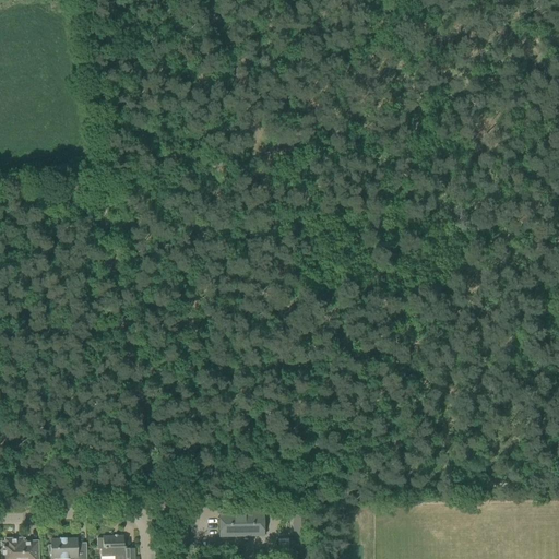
[(307,558),(307,511),(293,511),(293,537),(288,537),(288,550),(294,550),(293,558),(307,558)]
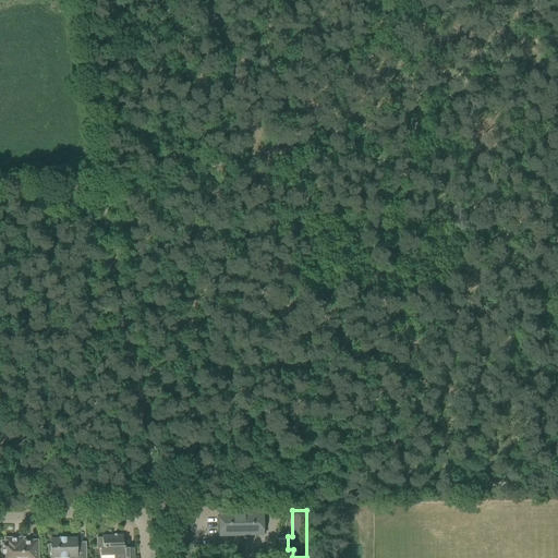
[(263,534),(263,511),(219,512),(219,535),(263,534)]
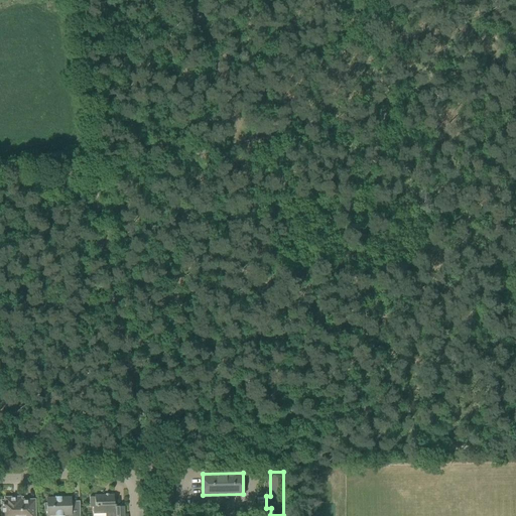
[(90,497),(90,507),(93,507),(93,514),(113,514),(112,515),(124,515),(124,507),(116,507),(116,505),(114,505),(114,495),(109,495),(109,497),(105,497),(105,495),(95,496),(95,497),(90,497)]
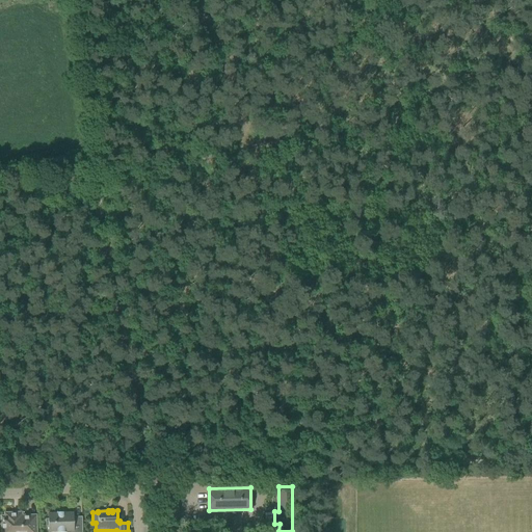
[(48,513),(48,520),(46,520),(46,526),(48,526),(48,531),(55,531),(65,531),(73,531),(72,531),(82,531),(82,527),(82,516),(73,516),(73,513),(64,513),(64,511),(56,512),(56,513),(48,513)]
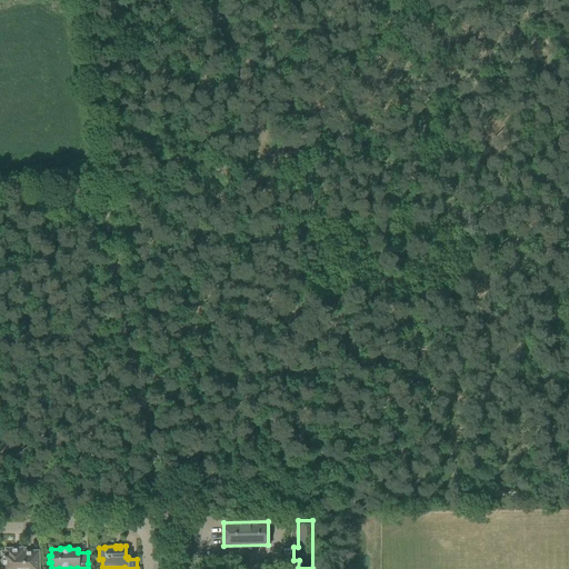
[(38,568),(38,562),(38,551),(22,552),(22,549),(5,549),(5,552),(1,552),(1,568),(38,568)]
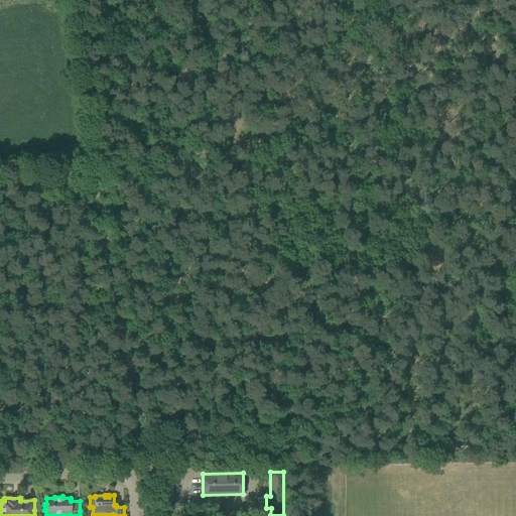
All buildings are outlined.
